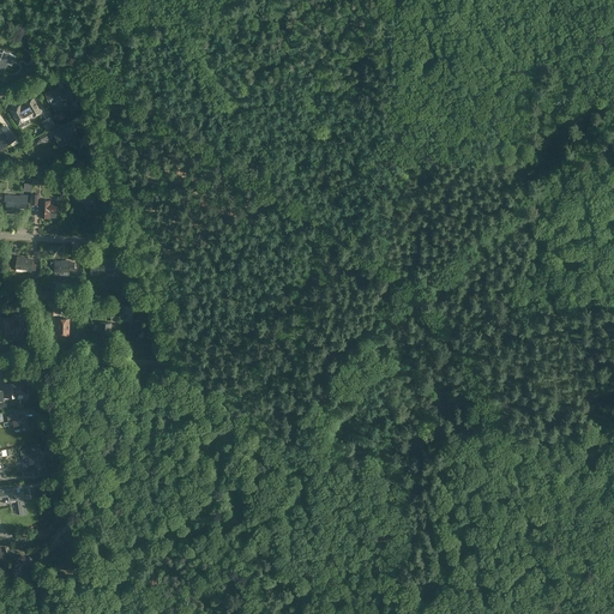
[(0,70),(2,72),(6,62),(11,65),(14,56),(16,58),(16,56),(4,50),(2,53),(0,50),(0,70)]
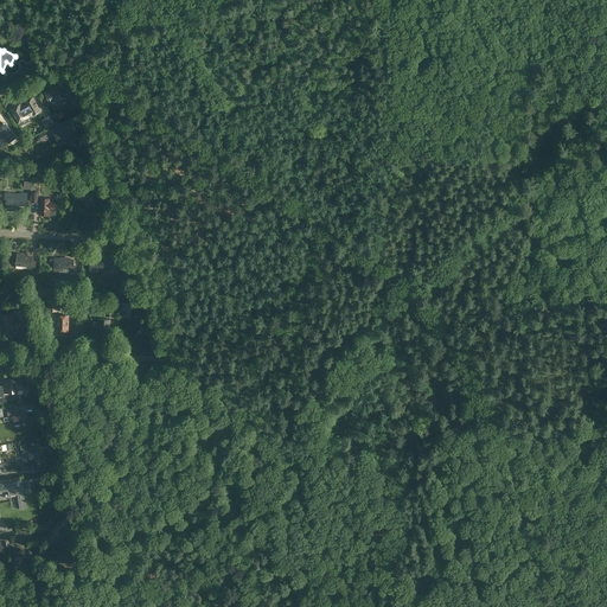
[(66,96),(63,89),(61,91),(58,87),(44,93),(49,102),(62,96),(62,98),(66,96)]
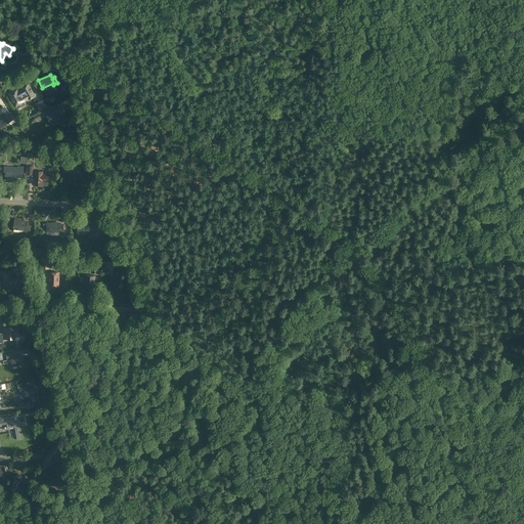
[(17,90),(10,94),(16,105),(20,103),(20,101),(23,100),(24,101),(25,101),(25,100),(29,98),(35,95),(29,84),(23,88),(24,88),(18,91),(17,90)]
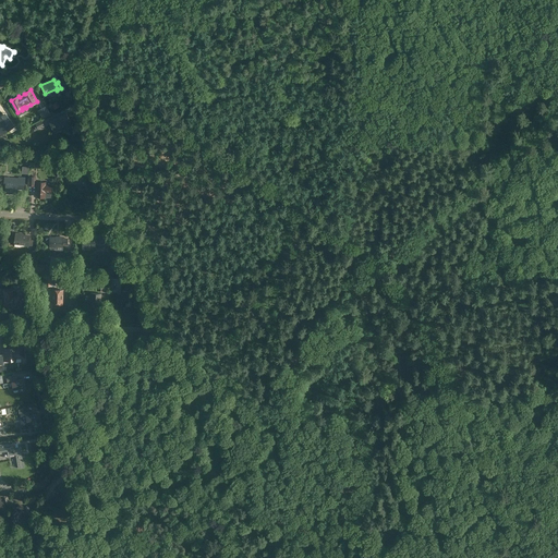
[(47,107),(43,109),(45,112),(41,114),(44,118),(51,113),(47,107)]
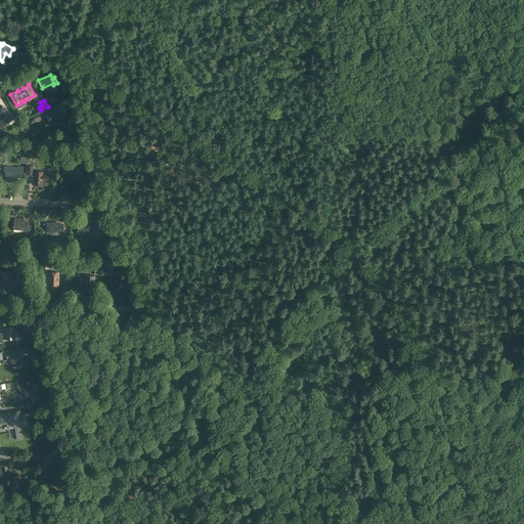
[(62,105),(45,115),(50,123),(60,118),(63,124),(70,121),(67,115),(62,105)]
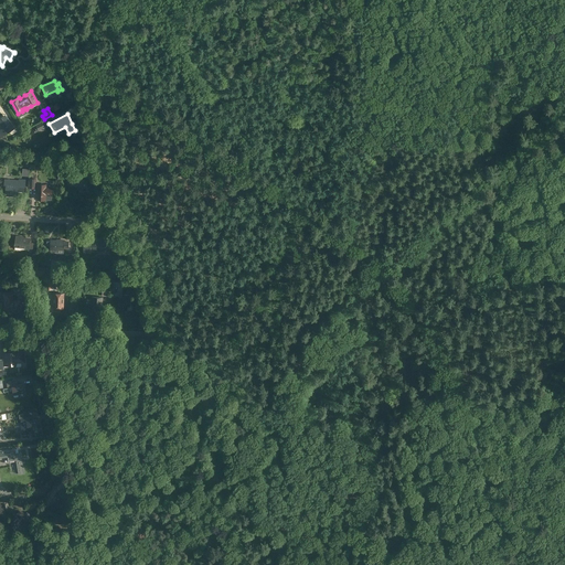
[(6,115),(1,118),(0,118),(0,123),(2,126),(0,127),(0,137),(16,127),(6,115)]
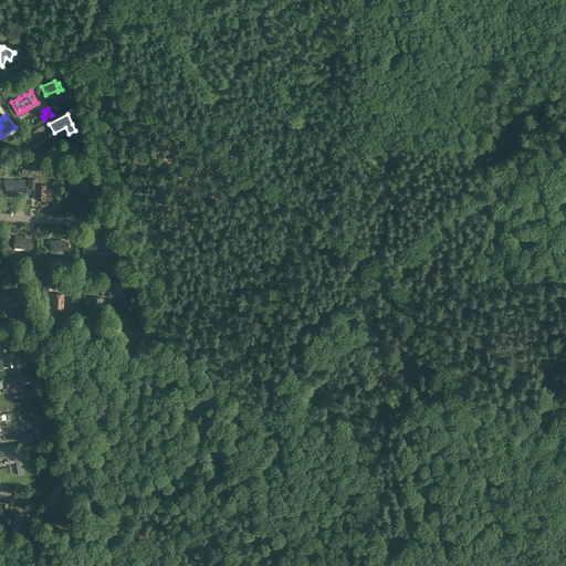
[(41,123),(35,125),(35,126),(34,126),(37,132),(39,130),(44,128),(41,123)]
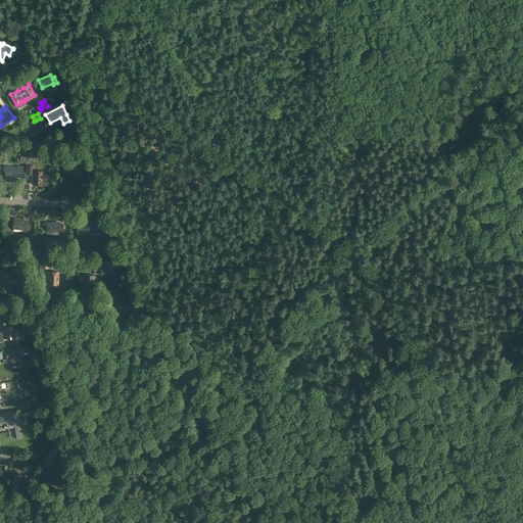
[(75,169),(78,177),(87,175),(82,158),(69,161),(72,170),(75,169)]
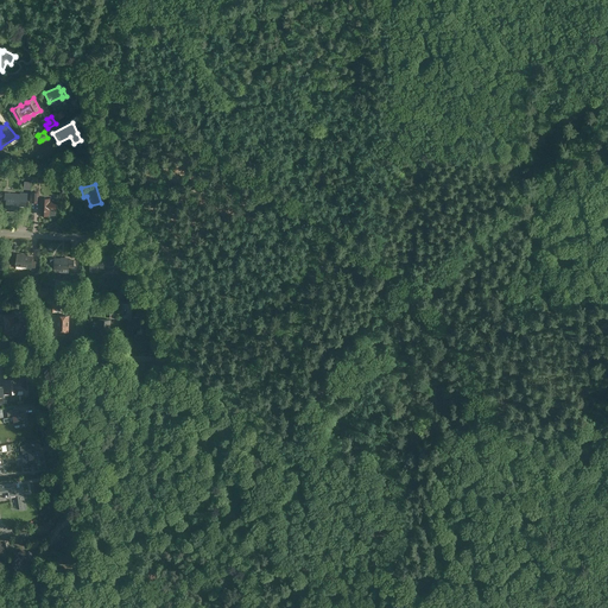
[(20,195),(5,192),(5,203),(6,203),(6,209),(13,209),(13,211),(18,211),(18,206),(26,207),(27,194),(20,192),(20,195)]
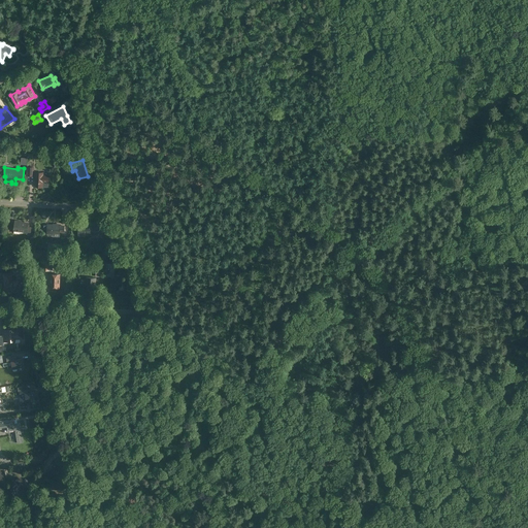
[(35,174),(35,182),(36,182),(36,187),(43,187),(48,187),(48,183),(50,174),(48,174),(43,174),(43,172),(38,172),(38,174),(35,174)]
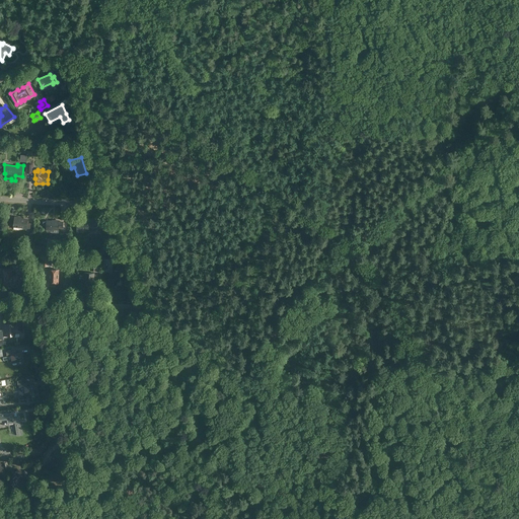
[(14,217),(13,227),(26,228),(26,229),(30,230),(30,224),(27,223),(28,220),(21,219),(21,218),(14,217)]
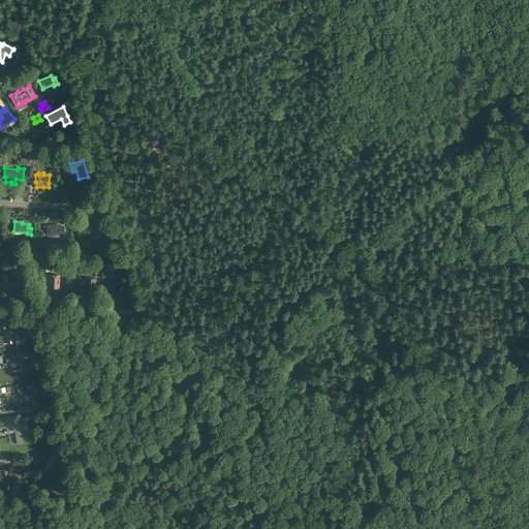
[(96,225),(96,222),(89,222),(89,223),(78,224),(79,237),(86,236),(85,234),(93,234),(93,236),(100,236),(99,225),(96,225)]
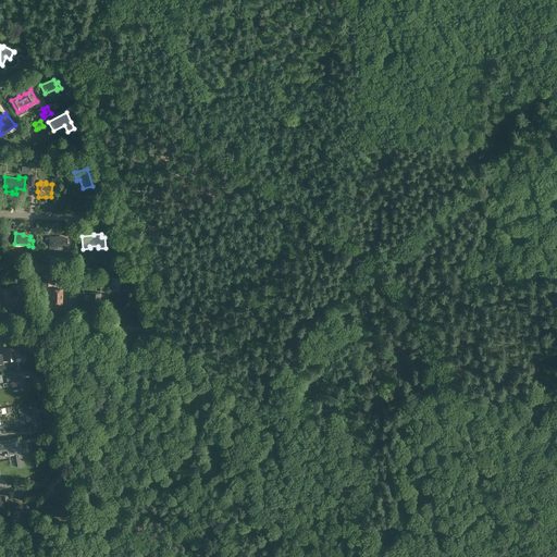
[(47,237),(47,242),(50,242),(49,246),(51,246),(63,246),(63,245),(67,245),(67,237),(63,237),(63,236),(59,236),(59,237),(50,237),(47,237)]
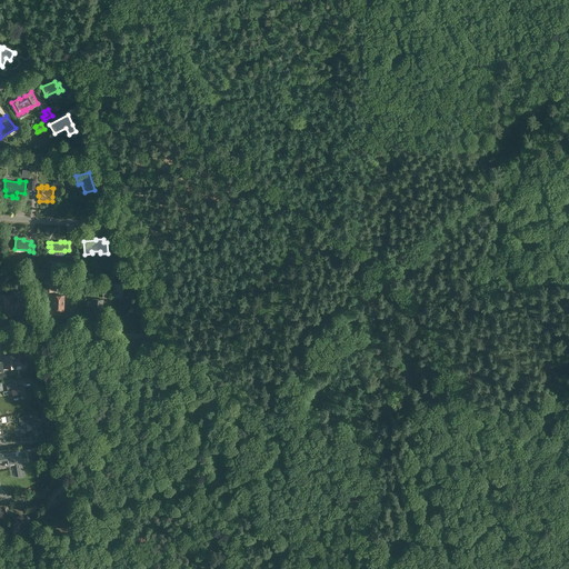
[(120,299),(119,308),(120,308),(120,313),(128,313),(128,308),(131,308),(131,300),(130,300),(130,297),(126,297),(127,292),(129,292),(129,286),(125,285),(125,292),(125,297),(123,299),(120,299)]
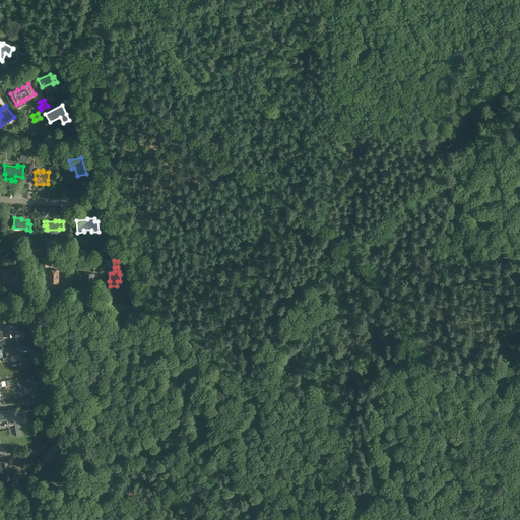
[(15,287),(14,284),(19,284),(19,276),(11,276),(11,269),(4,270),(4,283),(9,283),(9,284),(10,284),(10,287),(15,287)]
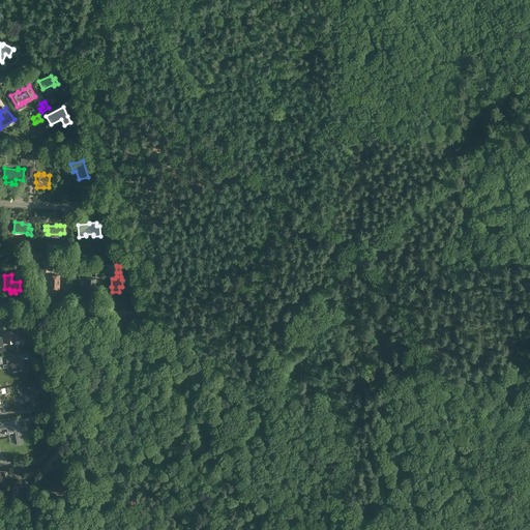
[(50,288),(59,289),(60,275),(49,274),(49,277),(50,277),(50,288)]
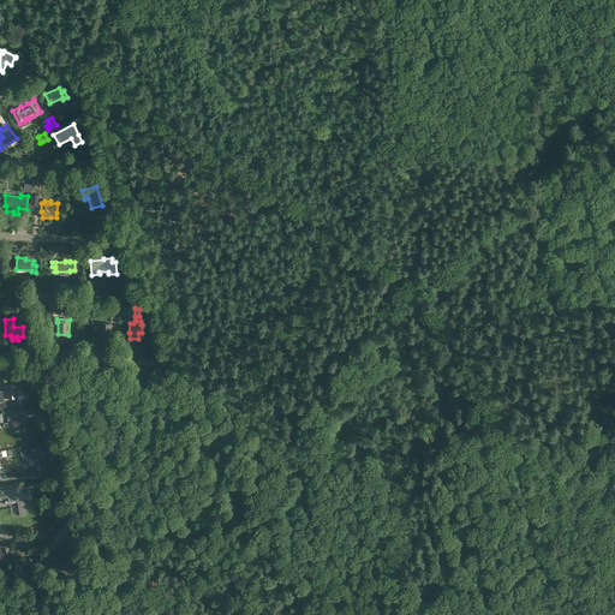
[(102,338),(111,338),(112,323),(100,323),(100,327),(94,327),(94,333),(102,334),(102,338)]
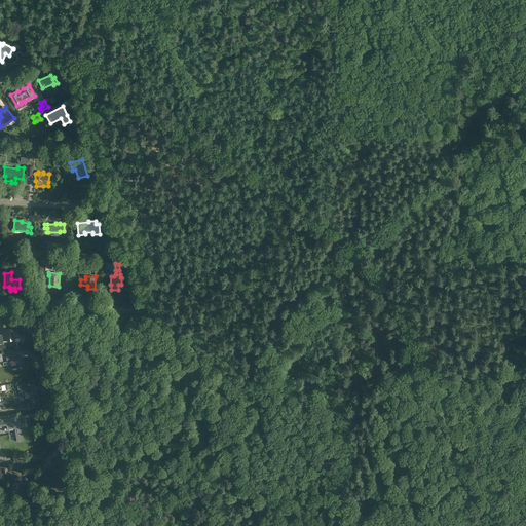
[(0,334),(0,343),(4,344),(4,343),(4,340),(14,340),(14,335),(19,334),(19,335),(23,335),(22,327),(3,329),(3,334),(0,334)]
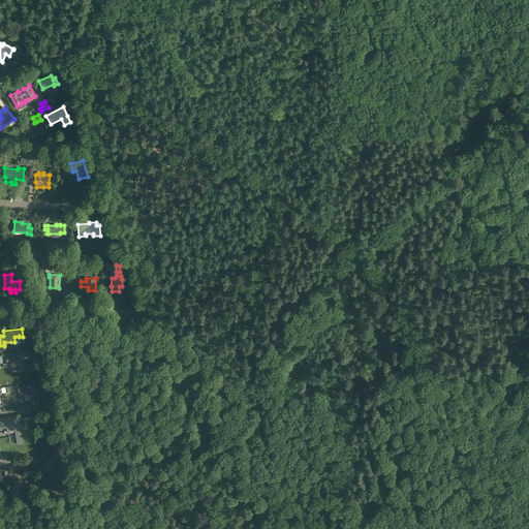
[(17,358),(6,360),(6,362),(10,361),(12,370),(18,369),(17,368),(18,368),(19,373),(23,372),(22,368),(23,367),(22,360),(17,361),(17,358)]
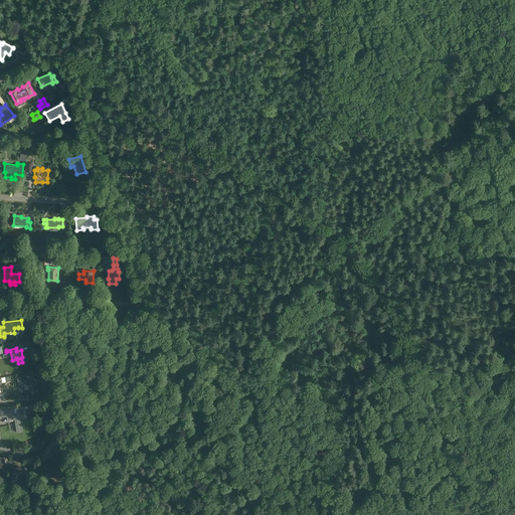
[(19,384),(20,384),(20,387),(19,387),(20,396),(30,395),(29,390),(37,389),(36,382),(27,383),(26,380),(19,381),(19,384)]
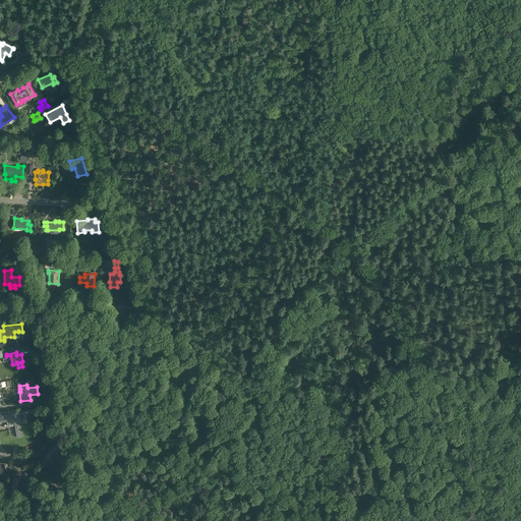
[(12,419),(12,414),(0,415),(0,421),(7,421),(7,425),(14,424),(17,438),(22,437),(20,423),(19,418),(12,419)]
